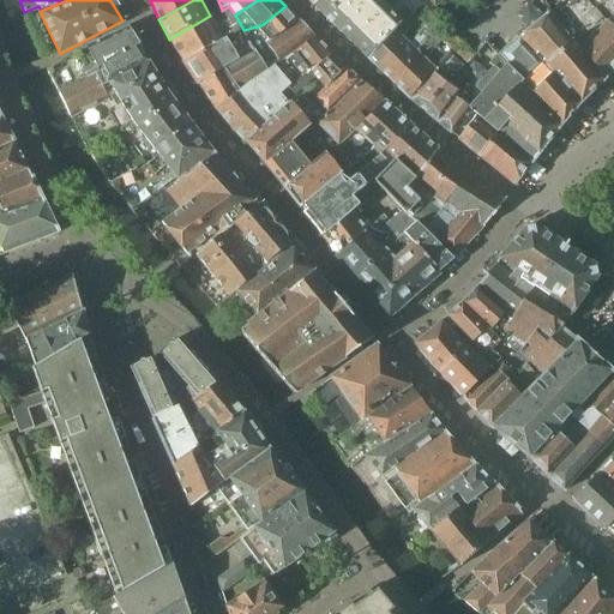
[(319,0),(313,5),(337,29),(365,0),(319,0)]
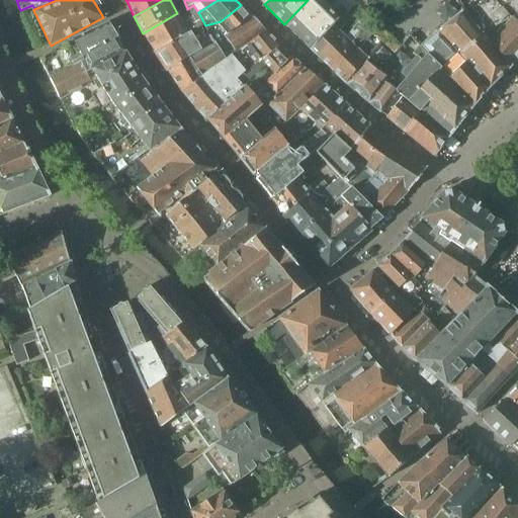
[(320,0),(308,0),(284,24),(312,52),(313,51),(312,50),(333,25),(340,18),(320,0)]
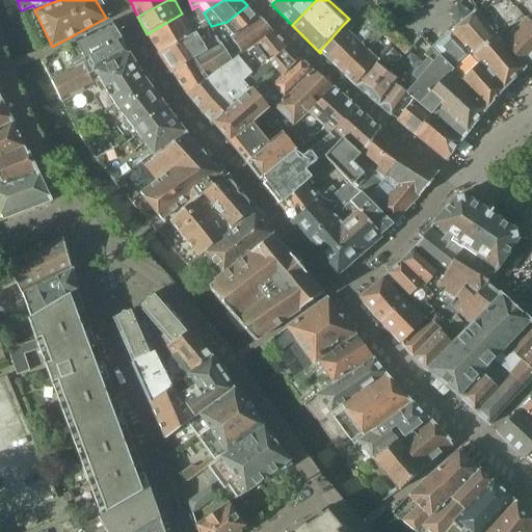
[(525,69),(531,60),(531,25),(517,9),(509,0),(489,0),(477,10),(525,69)]
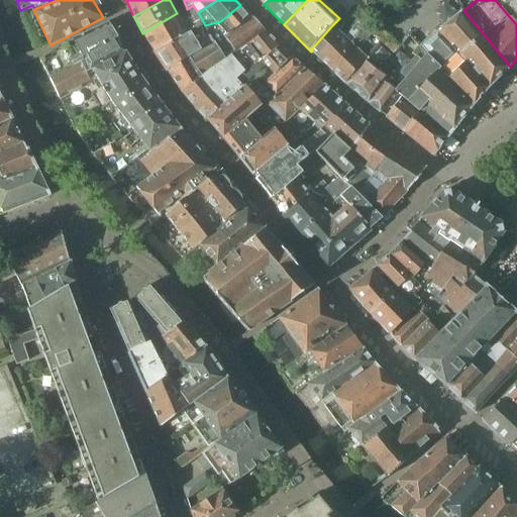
[(516,0),(495,0),(503,9),(516,24),(516,0)]
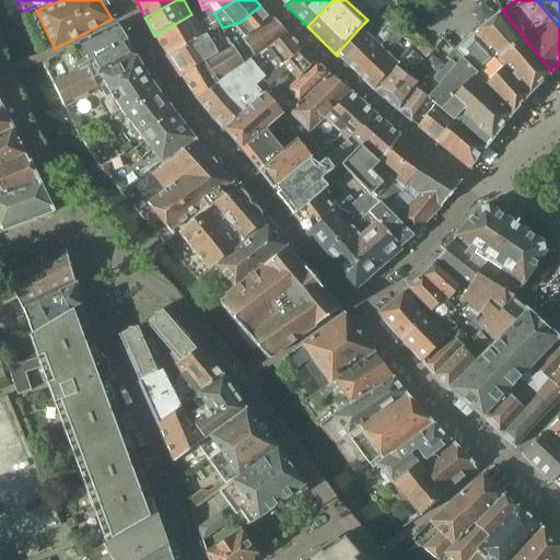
[(244,41),(251,35),(238,23),(222,27),(214,13),(209,6),(202,10),(202,9),(191,14),(154,36),(170,60),(196,98),(244,63),(255,56),(244,41)]
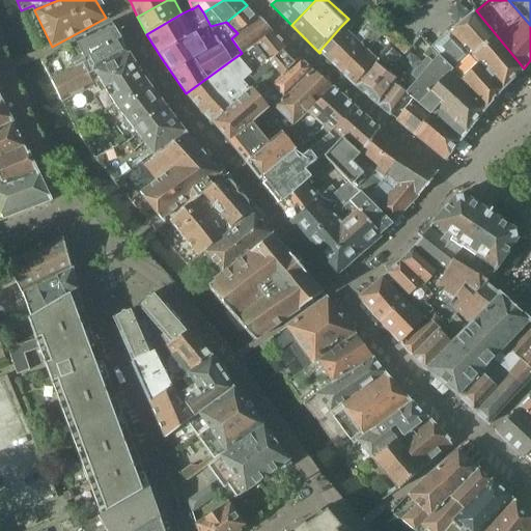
[(226,22),(238,33),(259,18),(247,5),(226,22)]
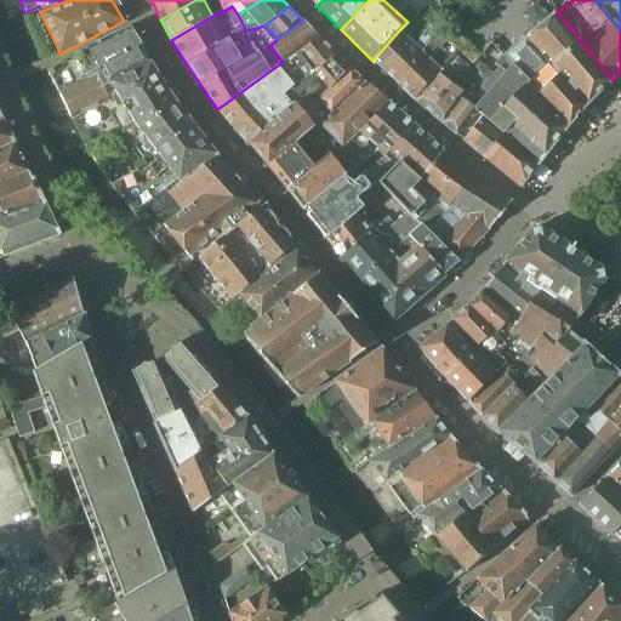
[(423,18),(437,30),(444,22),(432,10),(423,18)]
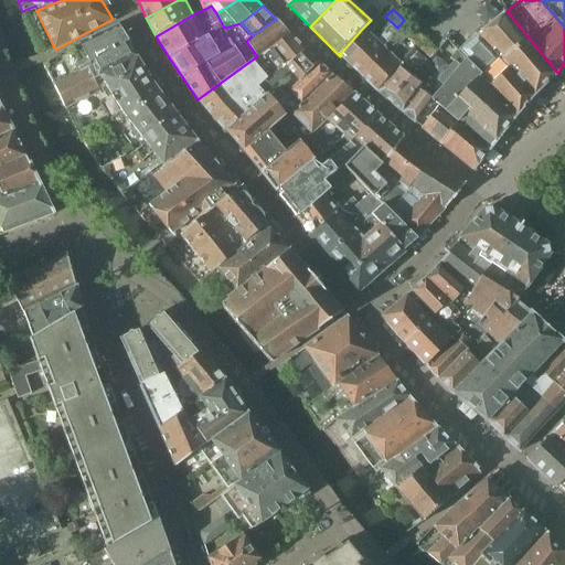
[(533,97),(557,73),(507,11),(458,52),(481,75),(479,76),(487,85),(518,116),(533,97)]
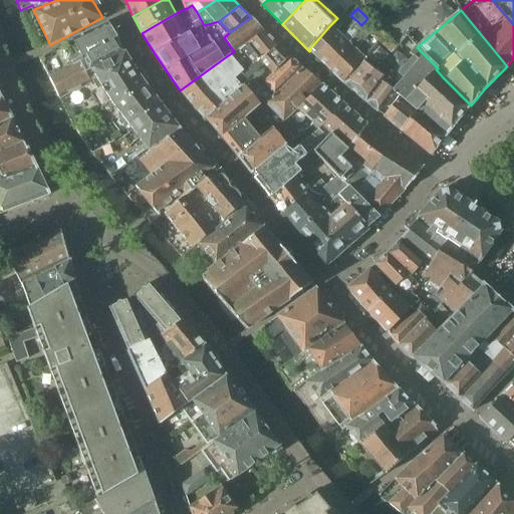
[(263,31),(251,17),(230,32),(224,37),(234,51),(235,52),(247,43),(263,31)]
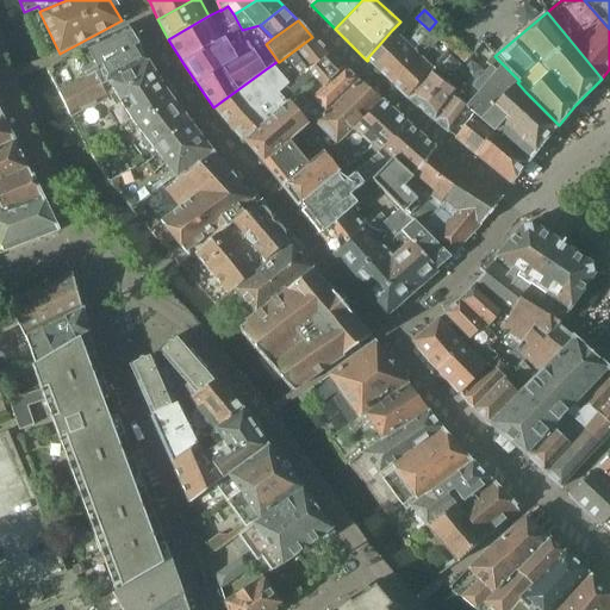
[(368,60),(367,61),(371,64),(390,82),(430,33),(422,26),(416,33),(417,33),(408,44),(398,36),(392,30),(367,58),(368,60)]
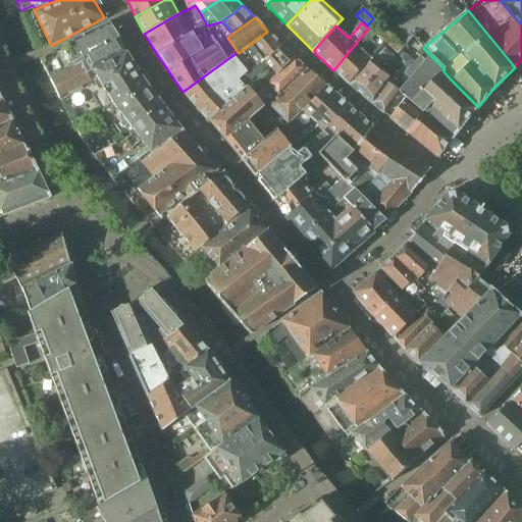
[(40,60),(50,80),(81,63),(86,72),(125,52),(108,24),(74,41),(52,52),(40,60)]
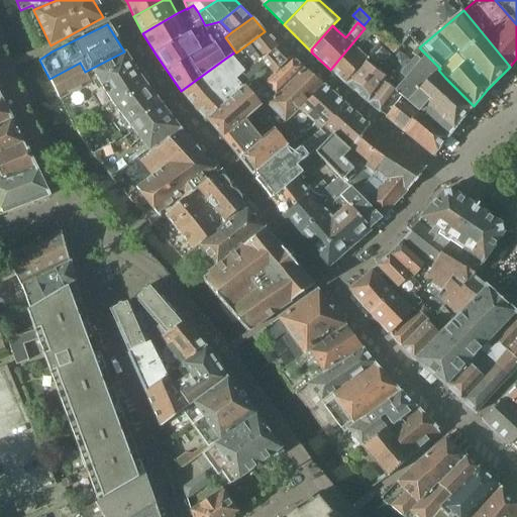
[(400,46),(377,24),(370,31),(394,54),(400,46)]
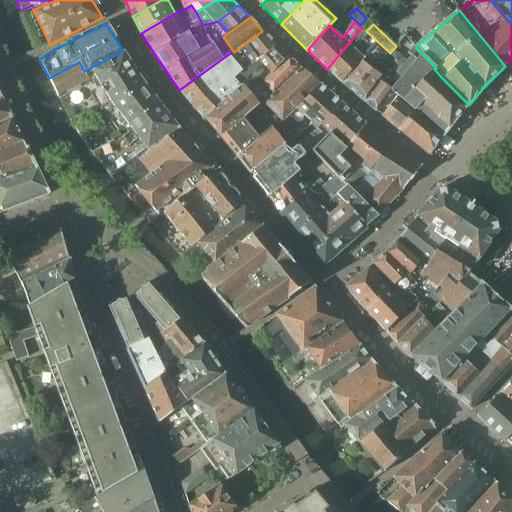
[(361,28),(327,69),(342,82),(362,57),(362,56),(361,57),(354,50),(368,34),(361,28)]
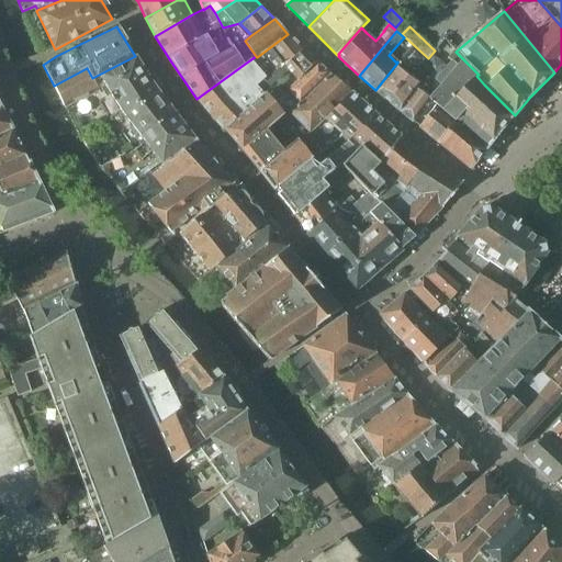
[(270,47),(285,66),(304,51),(288,34),(270,47)]
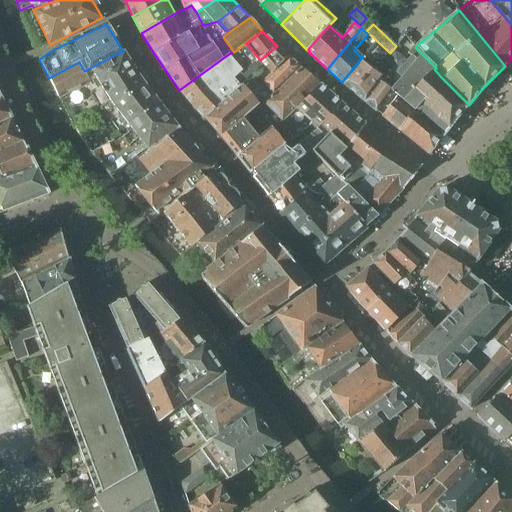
[(362,57),(342,82),(342,83),(365,102),(386,76),(377,69),(389,54),(390,53),(387,51),(375,41),(362,57)]
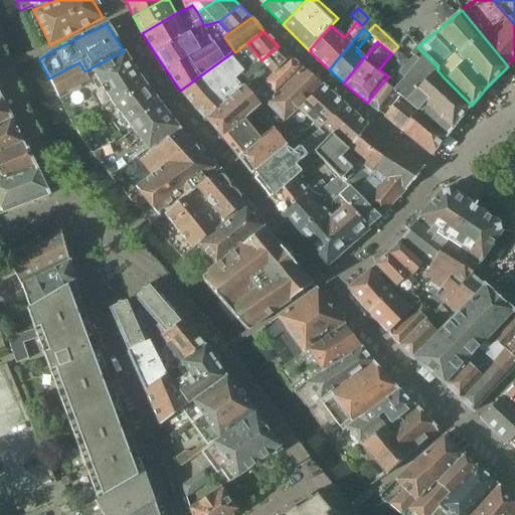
[(248,81),(261,70),(267,65),(262,60),(247,43),(235,52),(234,51),(224,58),(180,91),(205,120),(242,88),(248,81)]
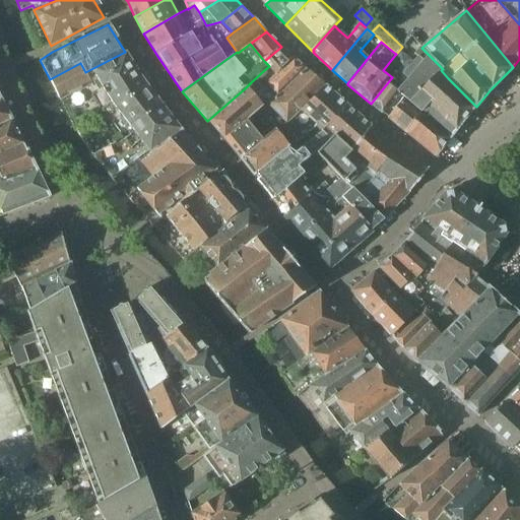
[(269,66),(276,74),(294,58),(281,47),(264,61),(269,66)]
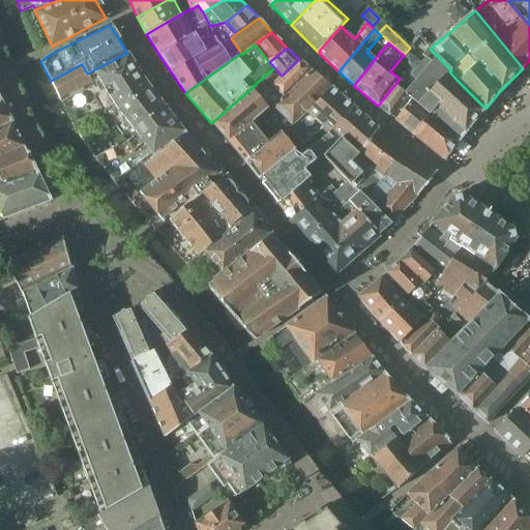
[(401,80),(410,88),(405,94),(405,95),(412,100),(430,114),(431,113),(462,138),(486,109),(457,80),(449,71),(451,70),(430,49),(429,48),(422,55),(425,57),(410,75),(407,72),(401,80)]
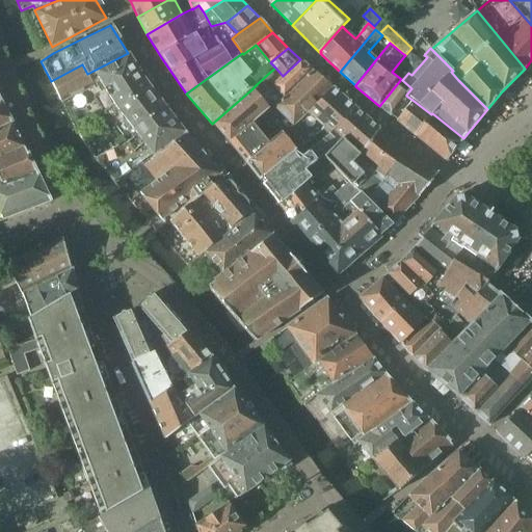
[(82,64),(51,81),(60,100),(87,87),(89,91),(95,88),(92,84),(99,80),(115,106),(150,87),(128,53),(87,74),(82,64)]
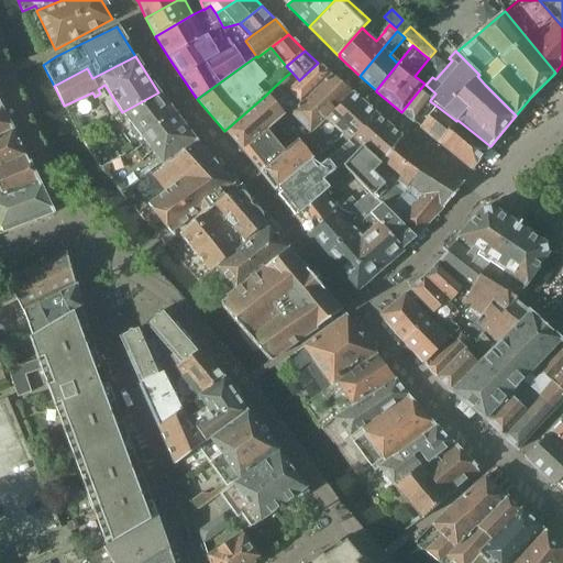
[(330,74),(318,63),(299,80),(294,86),(285,77),(272,89),(279,99),(286,92),(288,91),(300,103),(330,74)]
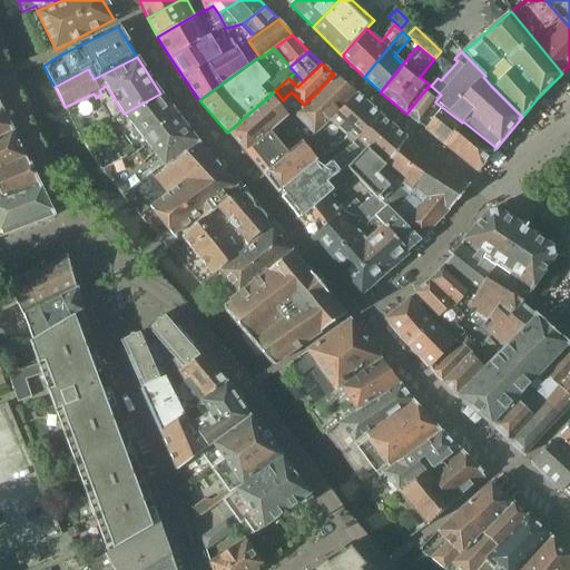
[(294,114),(293,115),(314,135),(315,136),(330,121),(328,121),(356,94),(334,75),(304,105),(294,114)]
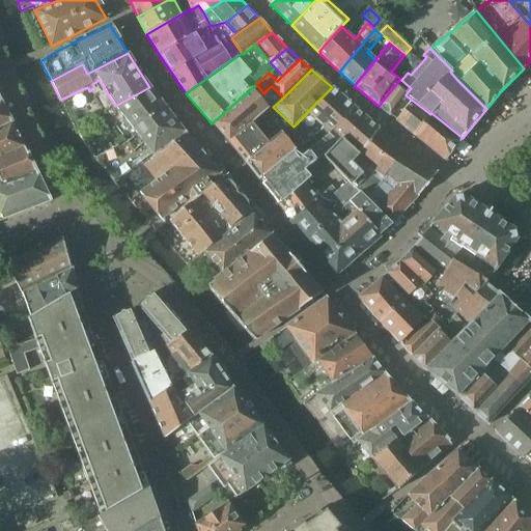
[(411,88),(401,80),(400,79),(379,106),(390,116),(406,95),(406,94),(411,88)]
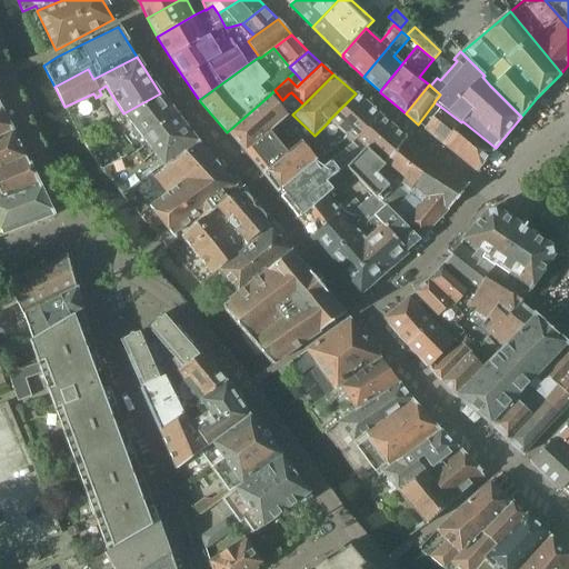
[(246,152),(271,132),(270,132),(286,118),(292,115),(293,113),(303,105),(291,92),(289,93),(282,100),(275,90),(268,97),(227,132),(246,152)]
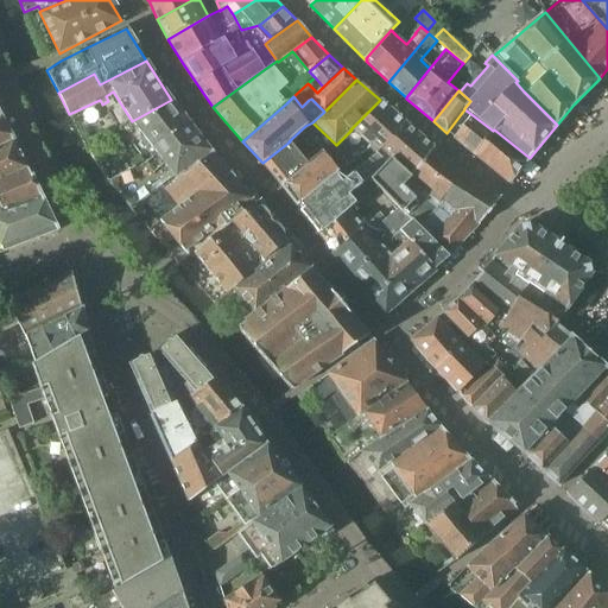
[(184,116),(171,100),(132,121),(133,122),(119,128),(140,157),(147,152),(151,158),(156,154),(151,147),(189,124),(184,116)]
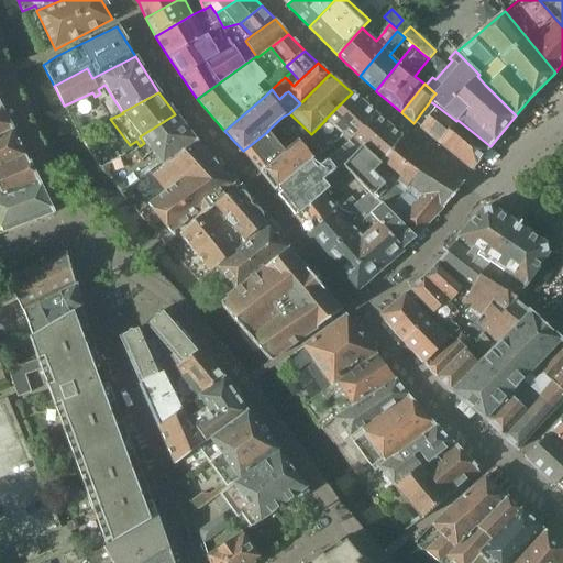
[(324,120),(326,120),(349,142),(352,139),(376,113),(352,92),(324,120)]
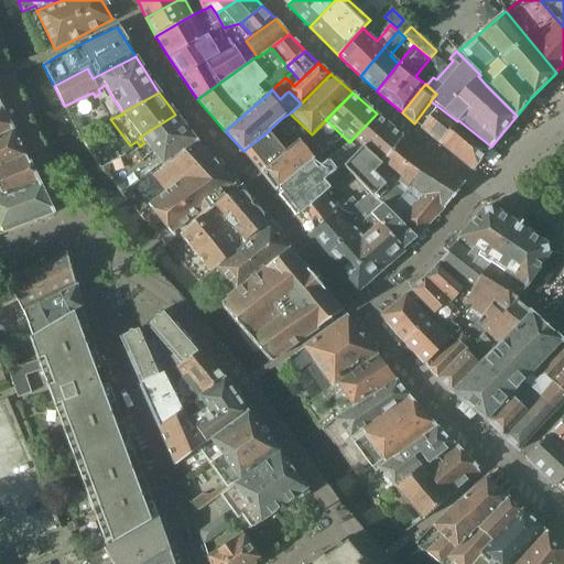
[(0,137),(12,131),(0,105),(0,137)]
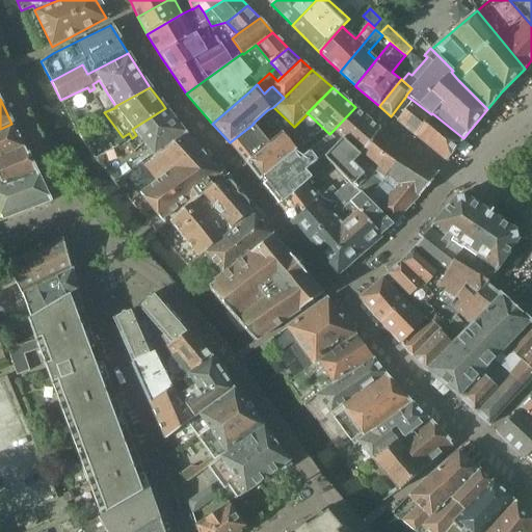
[(431,114),(414,101),(397,121),(397,122),(404,127),(416,136),(428,147),(446,161),(458,145),(460,142),(463,139),(463,138),(432,113),(431,114)]
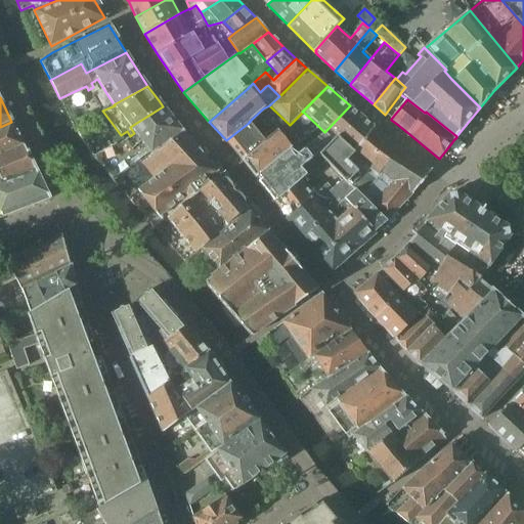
[(350,105),(328,129),(336,136),(337,136),(340,139),(362,116),(350,105)]
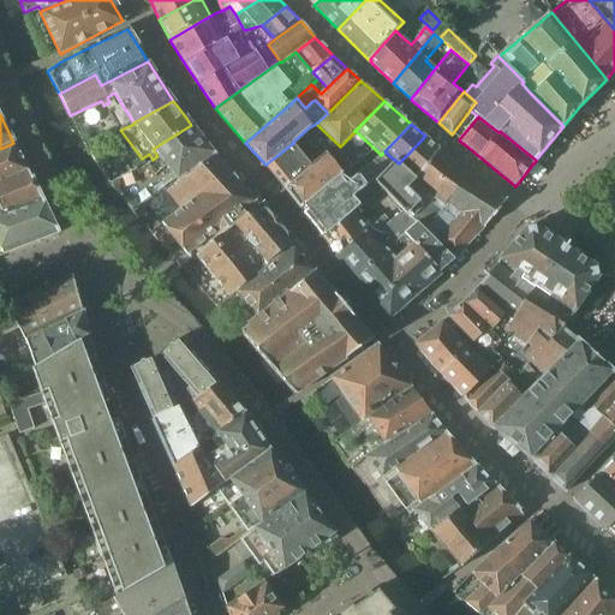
[(153,160),(145,166),(156,179),(206,143),(191,125),(153,149),(157,156),(153,160)]
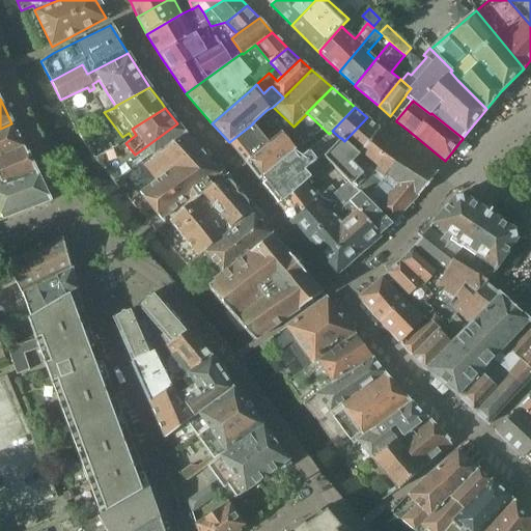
[(324,158),(330,164),(347,182),(364,198),(379,211),(392,225),(400,215),(418,196),(438,172),(437,171),(392,140),(390,138),(379,129),(380,129),(367,117),(344,141),(342,139),(341,138),(340,138),(338,141),(337,142),(338,143),(324,158)]
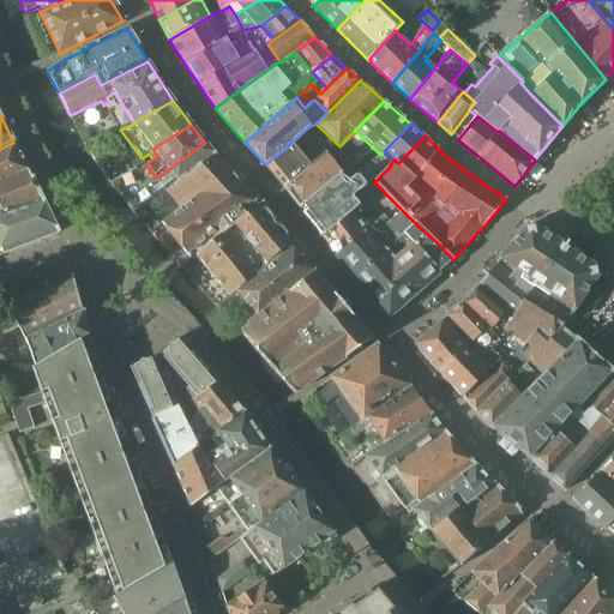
[(308,146),(318,160),(327,152),(317,139),(308,146)]
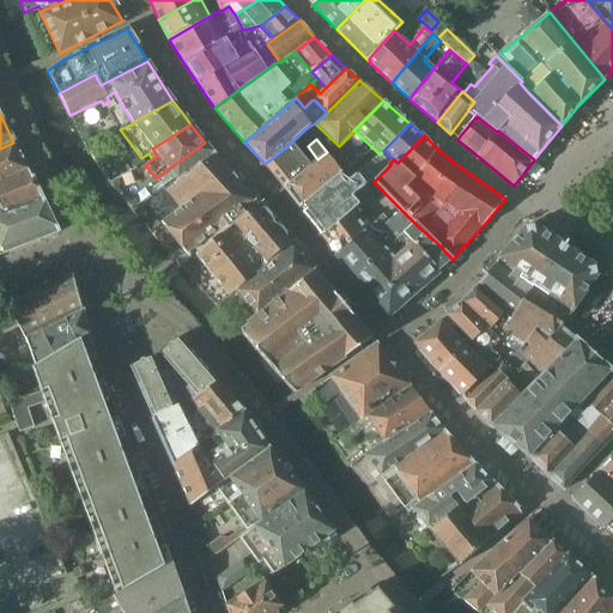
[(0,149),(0,184),(29,171),(13,143),(0,149)]
